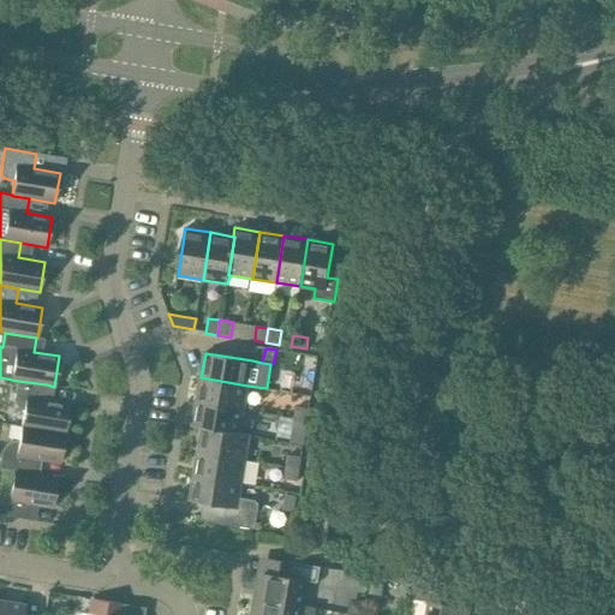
[(244,410),(248,386),(201,377),(197,401),(244,410)]
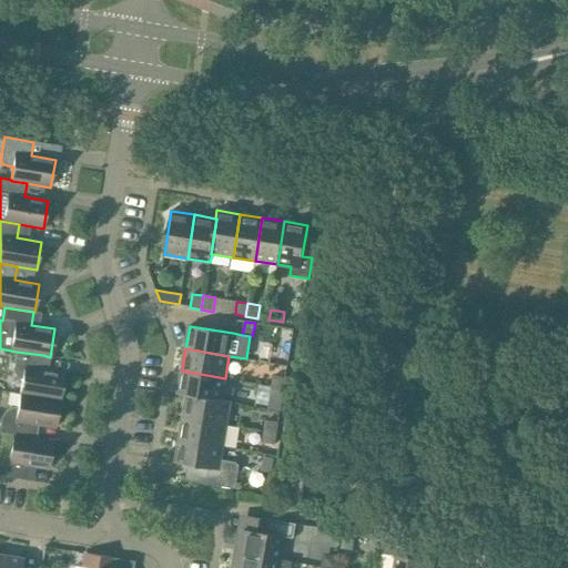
[(23,379),(20,394),(60,401),(64,373),(41,369),(43,355),(17,352),(14,369),(14,372),(14,373),(17,375),(18,377),(20,378),(23,379)]
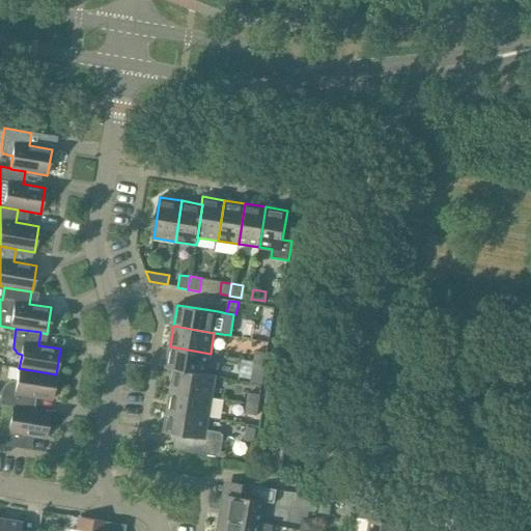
[(207,374),(207,373),(211,354),(170,346),(167,368),(174,370),(174,369),(207,374)]
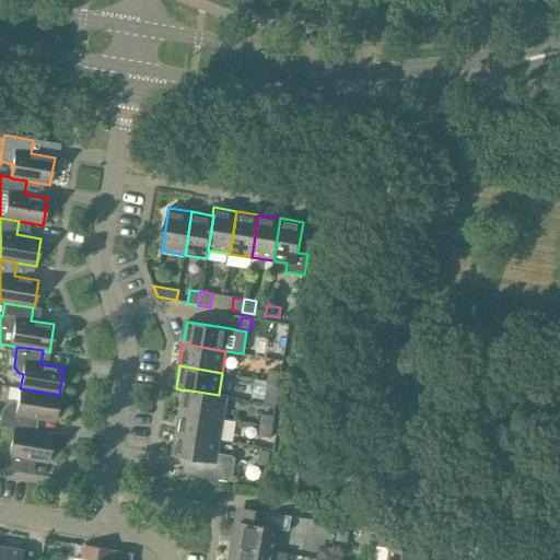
[(268,381),(281,383),(282,372),(270,370),(268,381)]
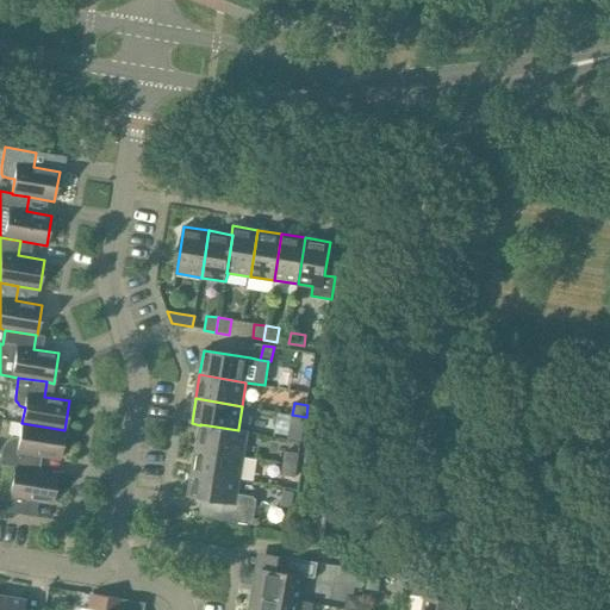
[(291,427),(288,440),(302,442),(304,429),(306,417),(292,415),(291,427)]
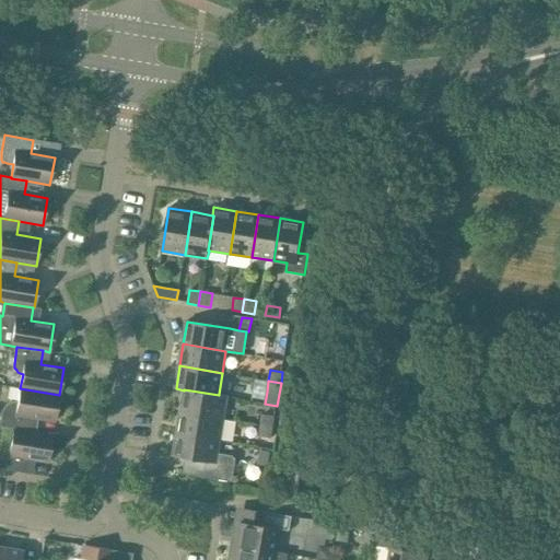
[(0,423),(0,426),(13,429),(28,431),(31,418),(55,422),(59,395),(20,388),(18,401),(14,401),(11,403),(8,404),(4,407),(2,411),(0,423)]
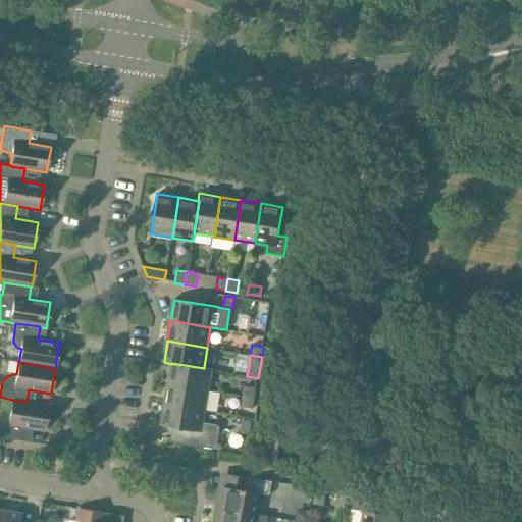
[(171,364),(168,383),(208,389),(212,369),(204,367),(204,368),(171,363),(171,364)]
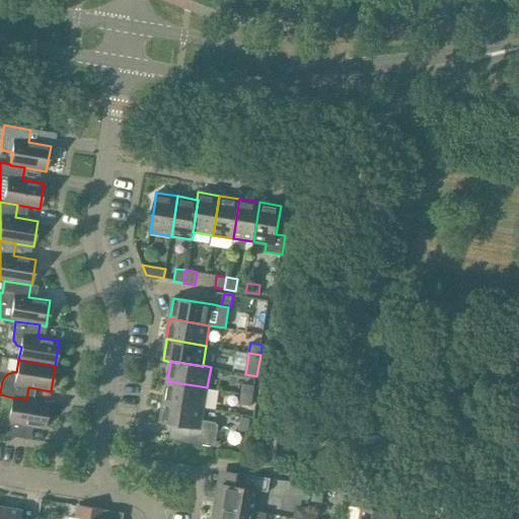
[(163,401),(204,409),(207,387),(167,381),(163,401)]
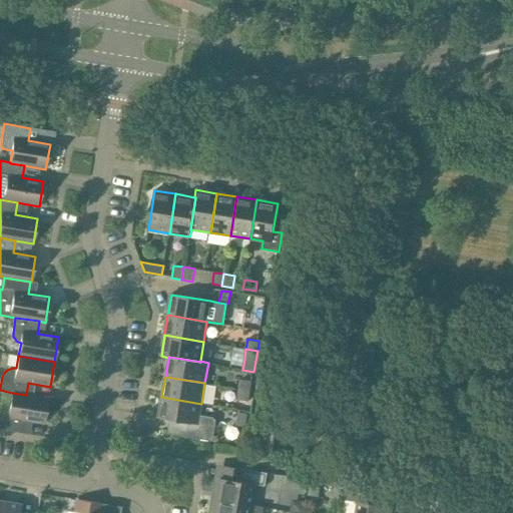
[(240,380),(238,389),(250,391),(252,382),(240,380)]
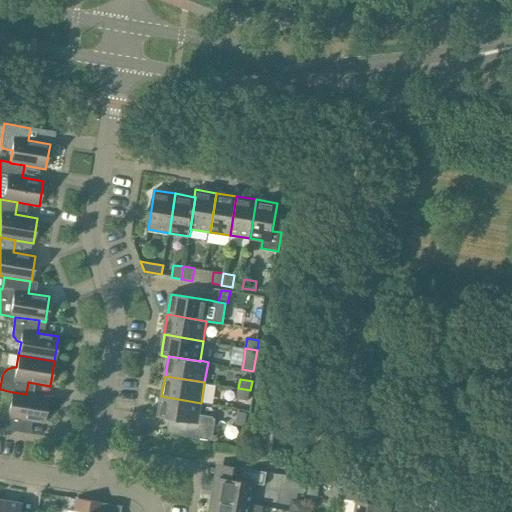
[(248,401),(250,390),(238,388),(237,399),(248,401)]
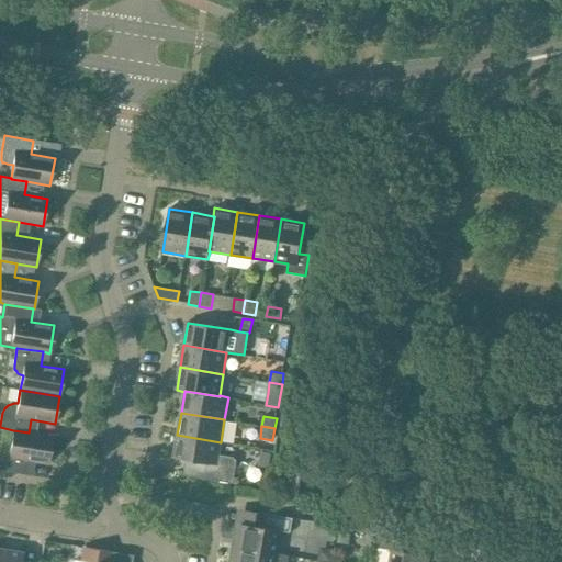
[(52,436),(29,433),(13,430),(9,458),(0,456),(0,470),(21,474),(24,460),(47,464),(52,436)]
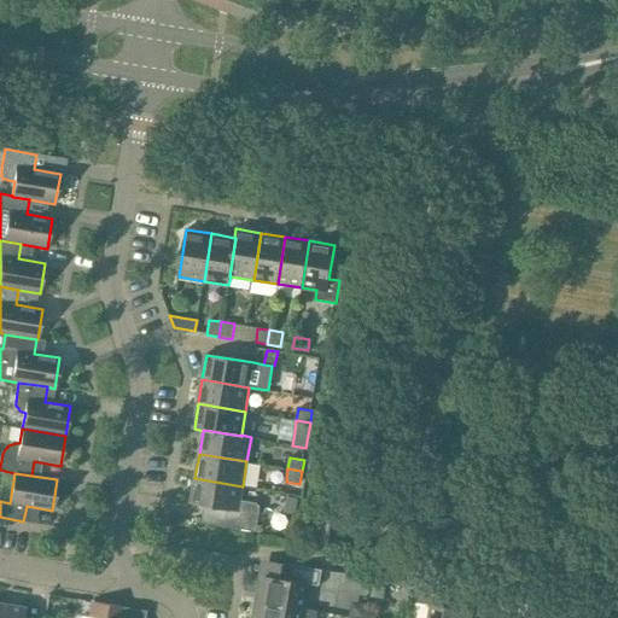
[(243,487),(194,478),(191,503),(226,509),(223,526),(256,532),(261,507),(257,502),(240,500),(243,487)]
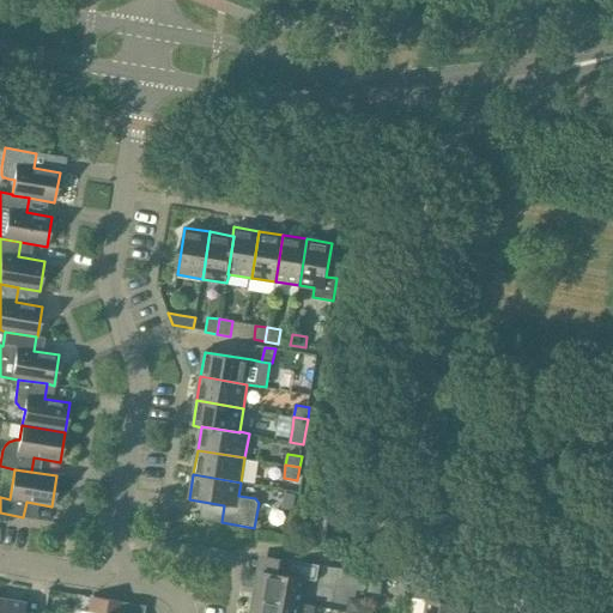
[(329,516),(313,514),(308,542),(325,546),(329,516)]
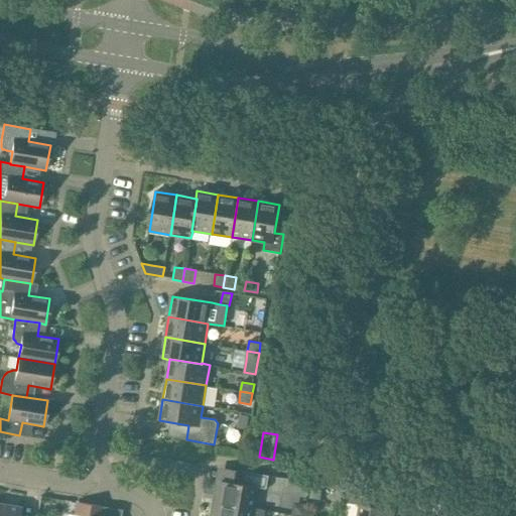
[(253,509),(256,487),(268,489),(270,476),(230,469),(228,482),(218,480),(216,496),(220,497),(219,503),(253,509)]
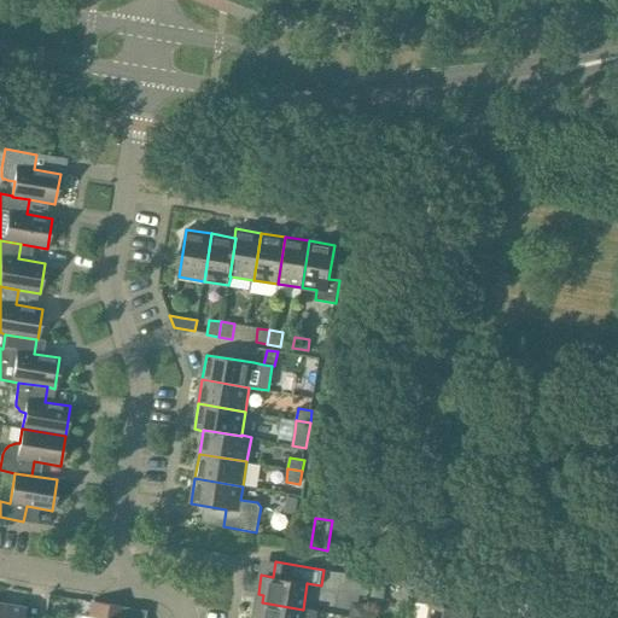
[(385,598),(386,581),(374,579),(372,595),(385,598)]
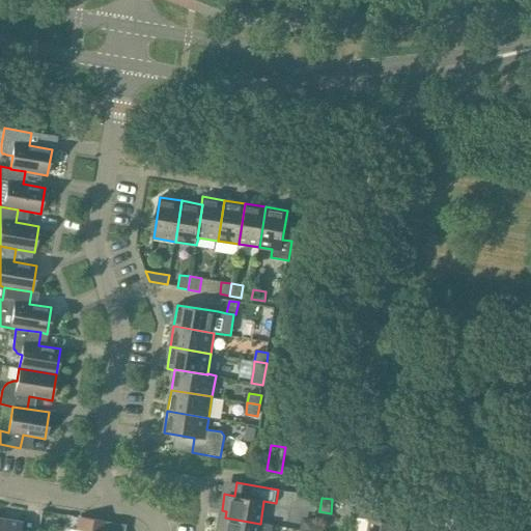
[(368,530),(410,530),(412,525),(399,523),(401,511),(361,504),(359,516),(371,519),(368,530)]
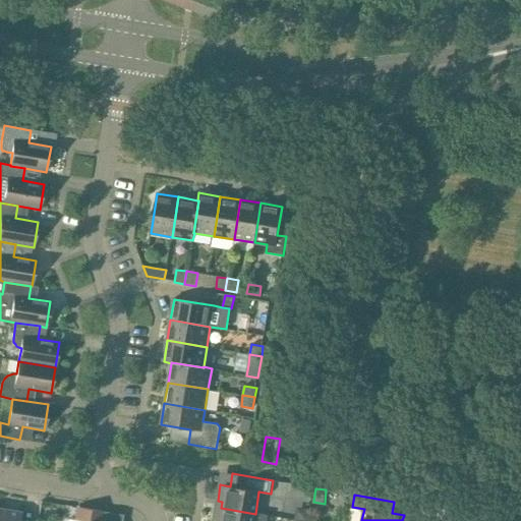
[(80,520),(101,520),(103,512),(77,507),(75,520),(81,520),(80,520)]
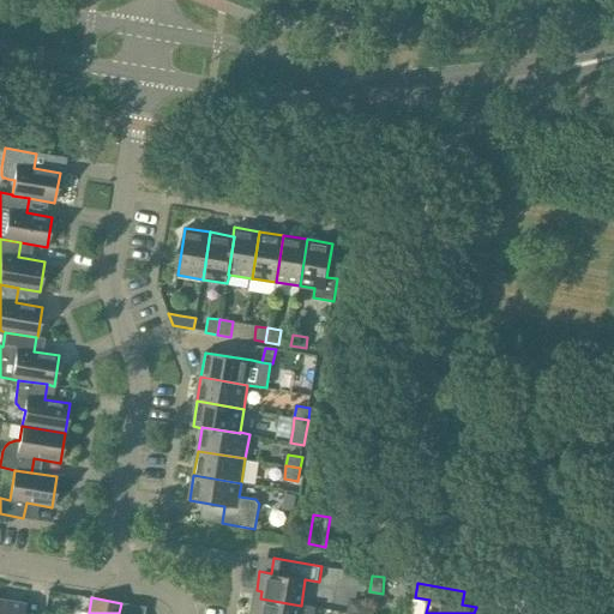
[(301,606),(260,599),(259,605),(253,605),(251,613),(314,613),(317,608),(301,606)]
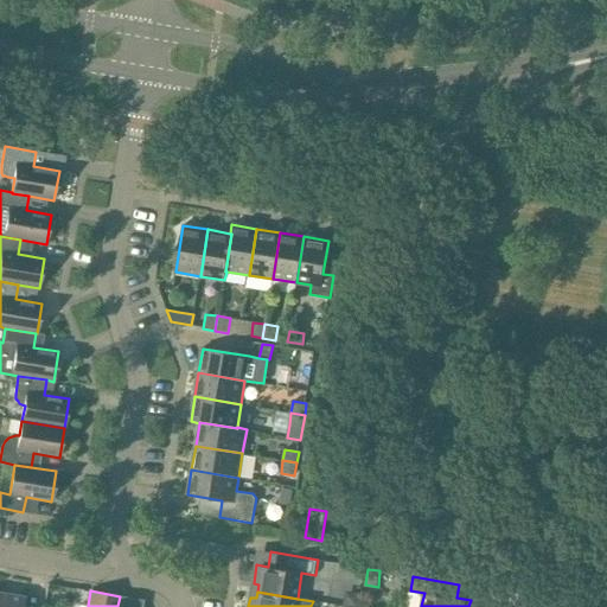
[(0,606),(23,606),(25,598),(0,593),(0,606)]
